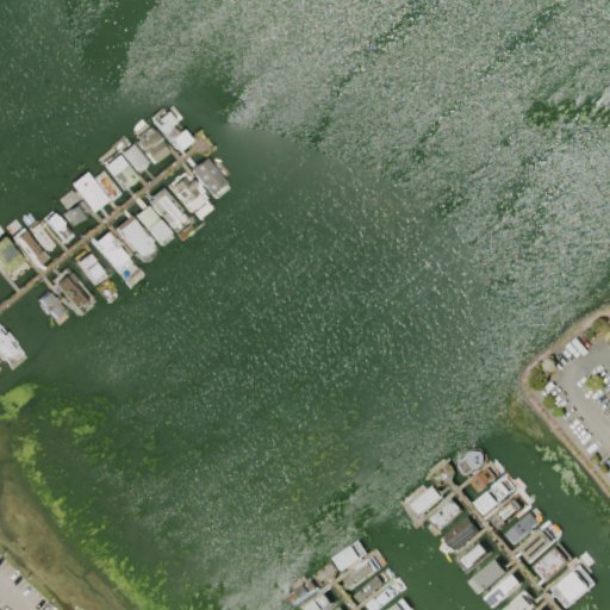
[(151,119),(176,150),(190,139),(166,109),(151,119)]
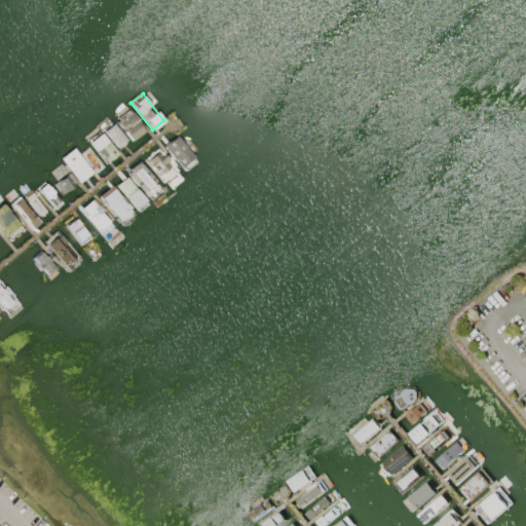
[(116,122),(130,142),(144,132),(129,113),(116,122)]
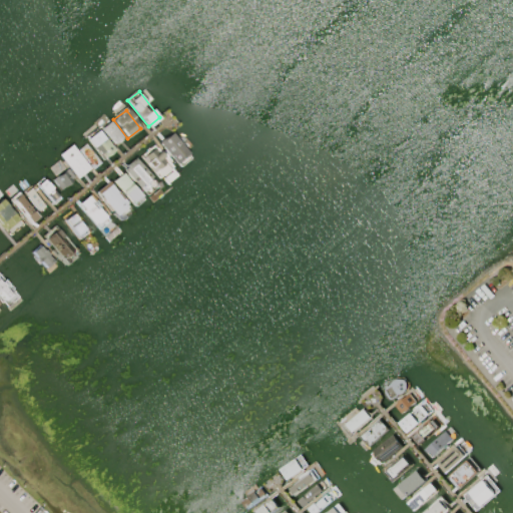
[(102,127),(115,144),(123,137),(110,120),(102,127)]
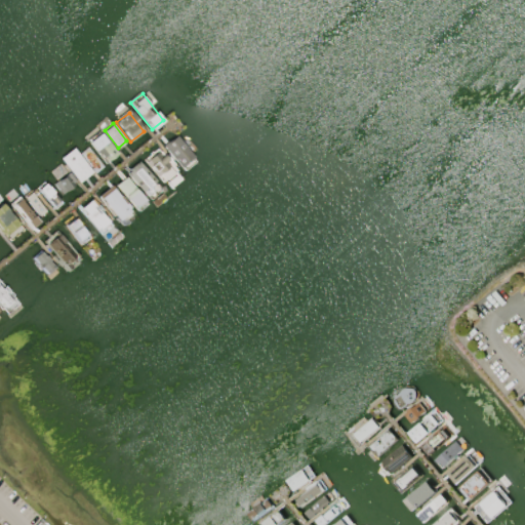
[(89,142),(106,163),(117,155),(101,132),(89,142)]
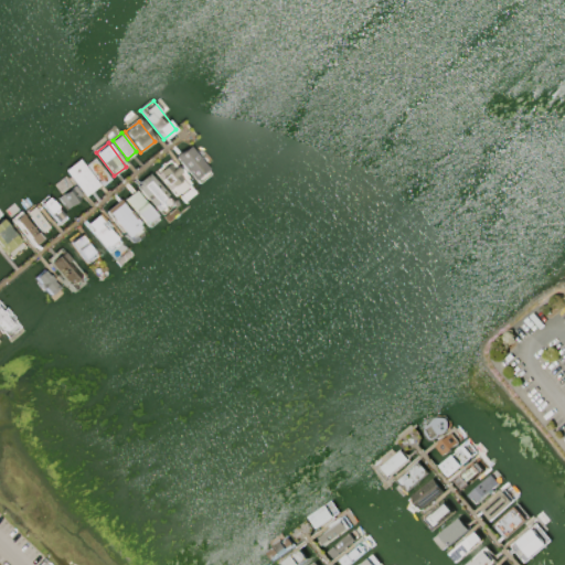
[(177,157),(193,179),(208,169),(190,147),(177,157)]
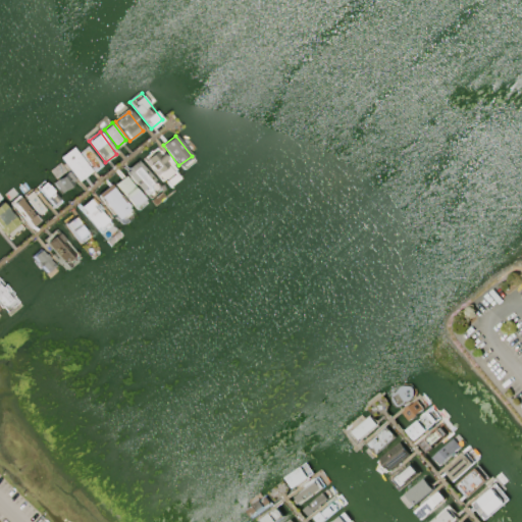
[(146,159),(162,181),(174,173),(158,150),(146,159)]
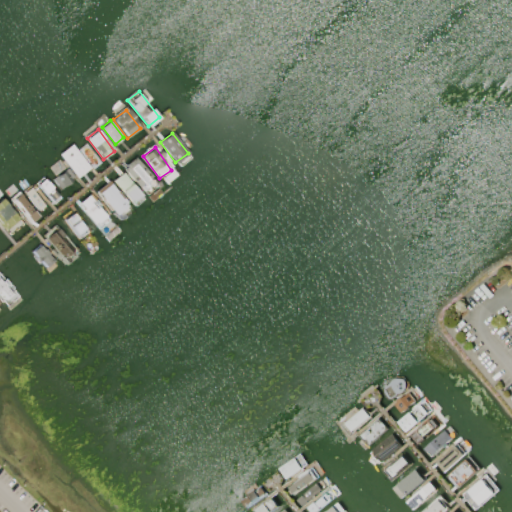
[(67,158),(83,178),(91,171),(75,152),(67,158)]
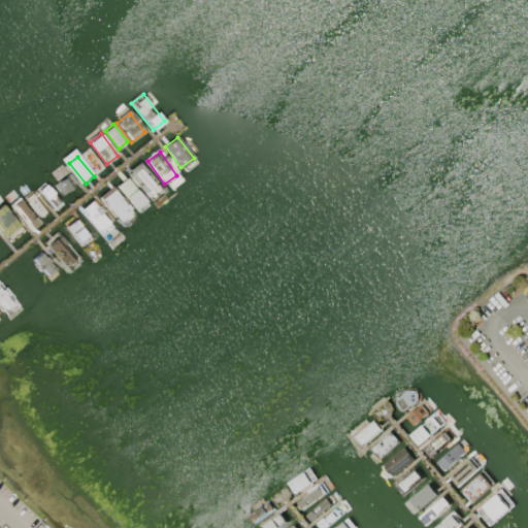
[(55,184),(64,197),(79,186),(63,163),(52,171),(59,182),(55,184)]
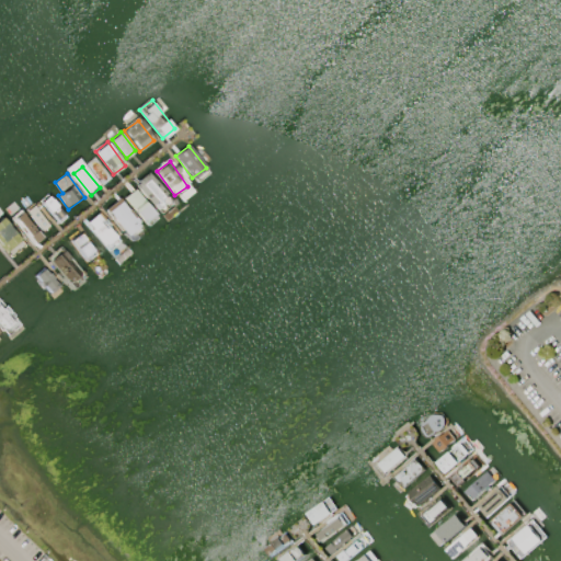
[(136,184),(158,212),(171,201),(149,173),(136,184)]
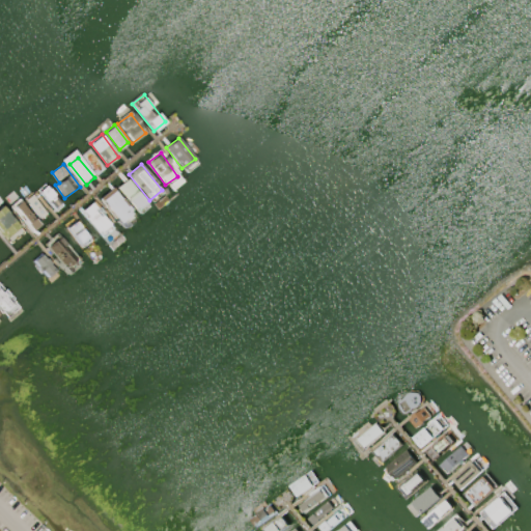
[(116,187),(137,211),(146,202),(126,178),(116,187)]
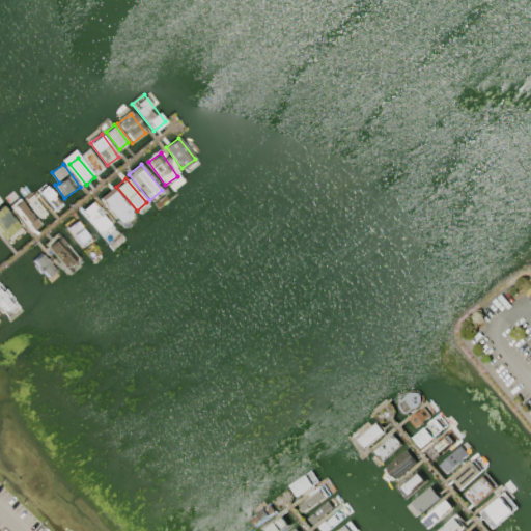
[(45,185),(37,191),(56,213),(63,206),(45,185)]
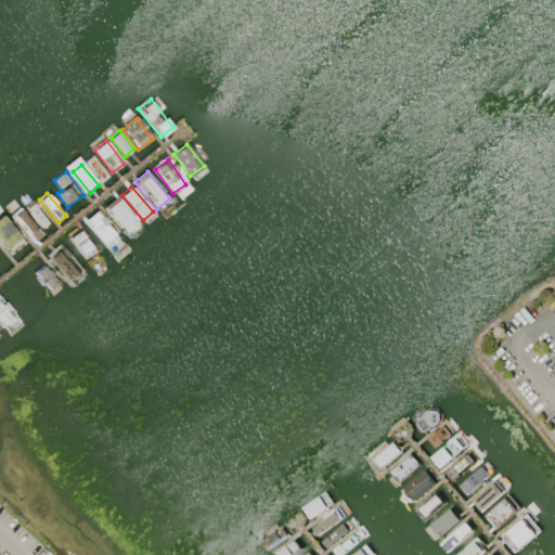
[(105,206),(126,233),(140,223),(119,196),(105,206)]
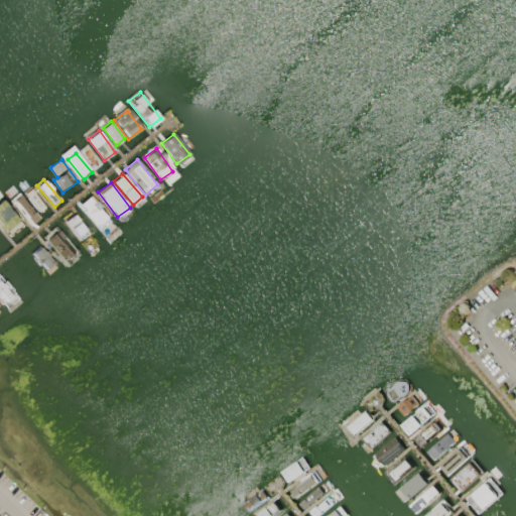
[(24,192),(38,213),(45,209),(31,188),(24,192)]
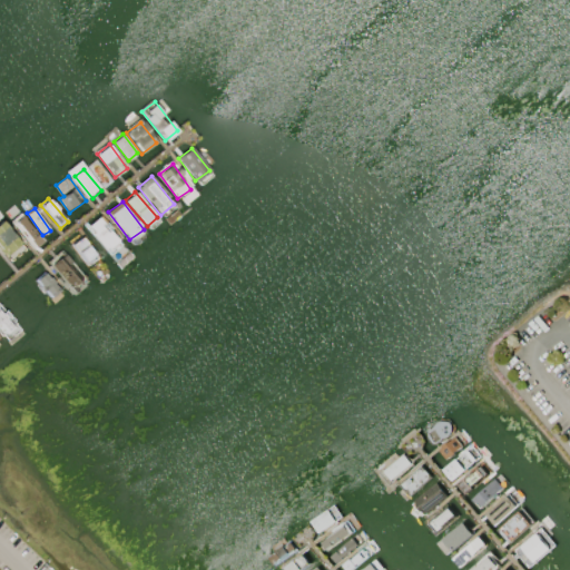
[(23,214),(15,220),(33,245),(42,238),(23,214)]
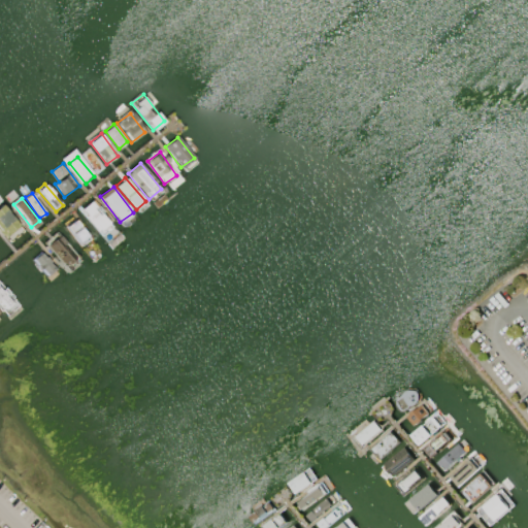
[(81,210),(102,236),(114,227),(93,200),(81,210)]
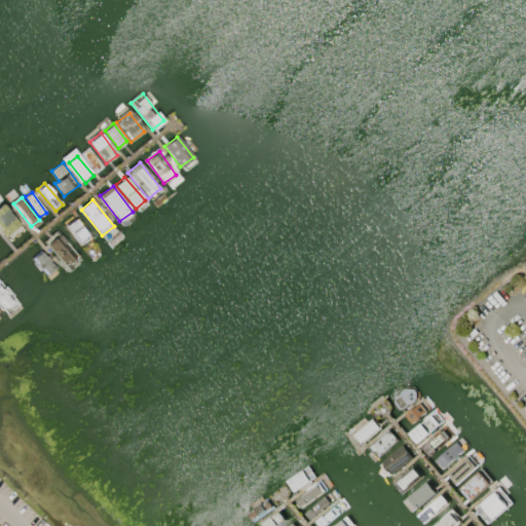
[(2,202),(0,203),(0,226),(11,240),(25,230),(2,202)]
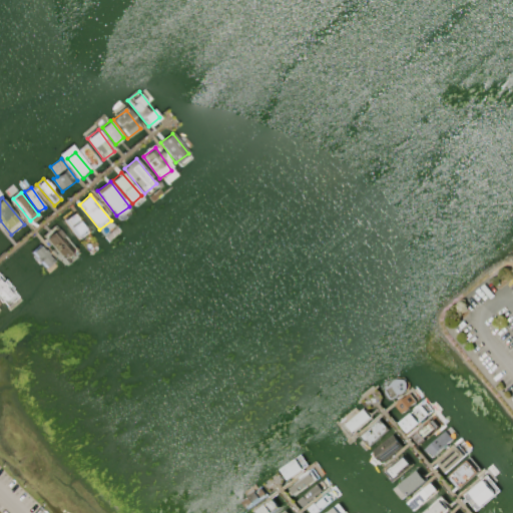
[(63,219),(80,242),(89,235),(72,212),(63,219)]
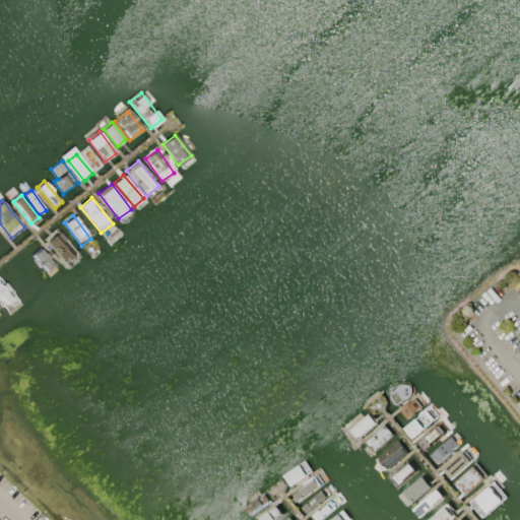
[(44,239),(67,266),(79,256),(56,229),(44,239)]
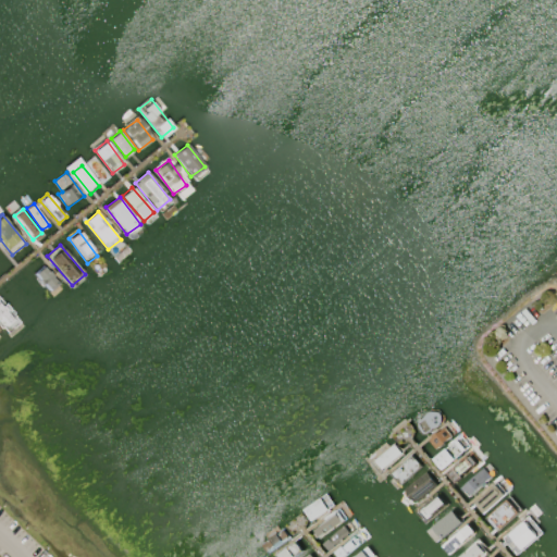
[(42,265),(34,274),(49,292),(59,283),(42,265)]
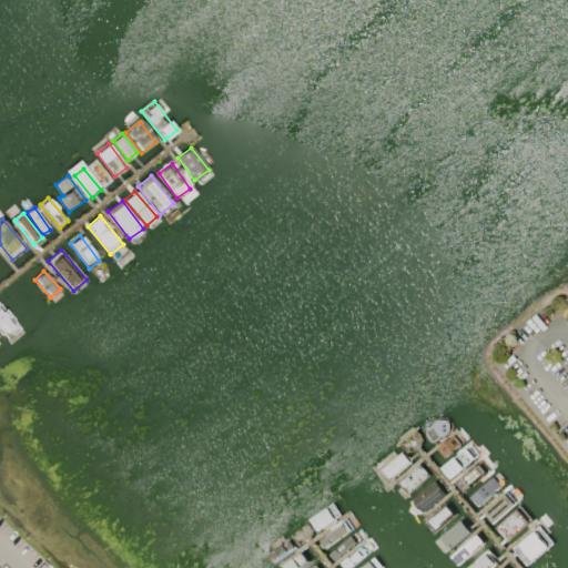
[(0,304),(0,331),(3,335),(16,325),(0,304)]
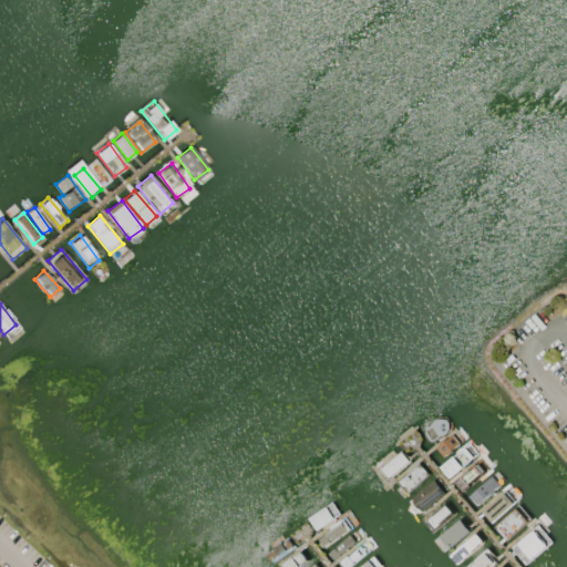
[(452,426),(432,441),(423,428),(442,413),(452,426)]
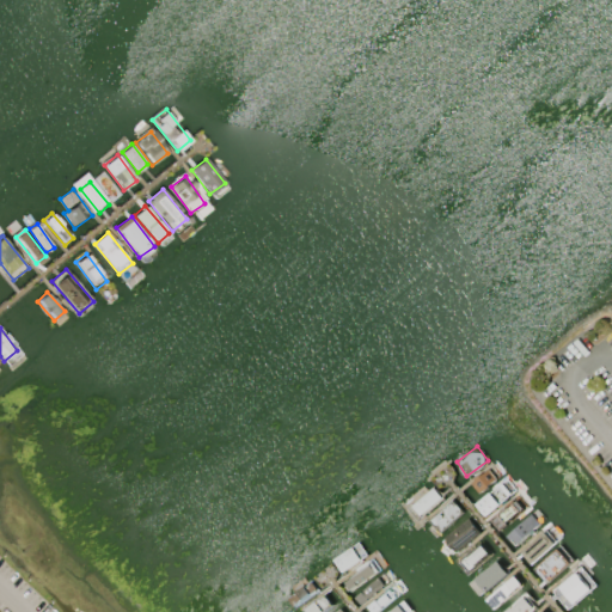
[(488,467),(497,478),(478,494),(470,483),(488,467)]
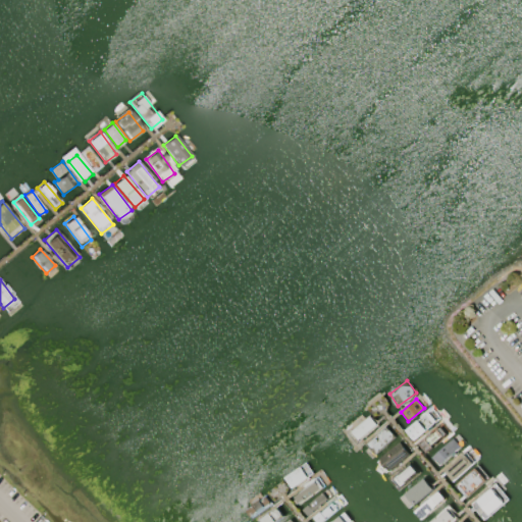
[(429,409),(438,420),(414,440),(405,429),(429,409)]
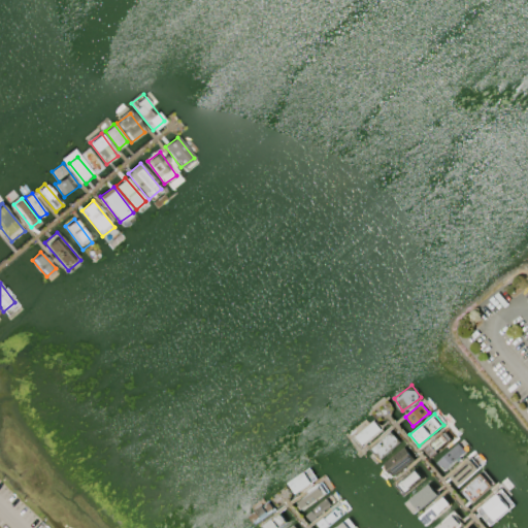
[(373,419),(382,429),(363,443),(355,434),(373,419)]
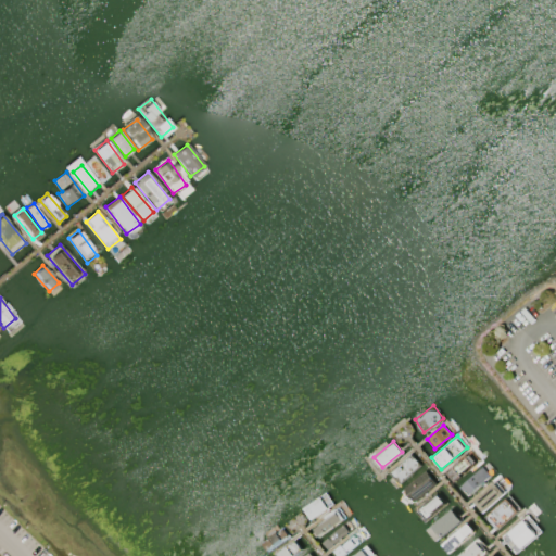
[(411,451),(420,462),(400,481),(389,470),(411,451)]
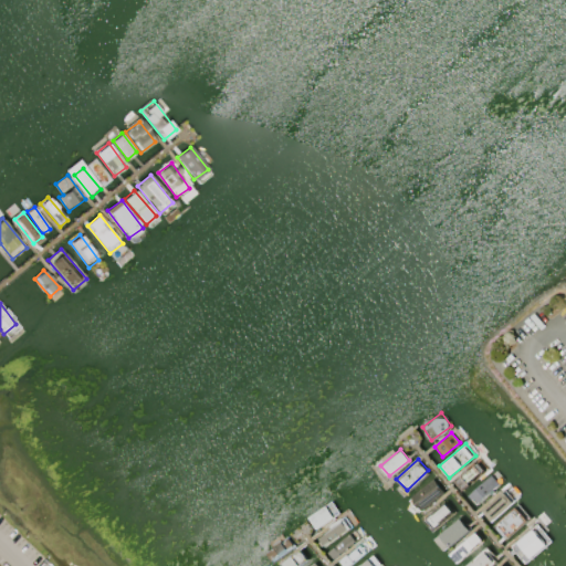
[(480,459),(489,469),(463,490),(456,480),(480,459)]
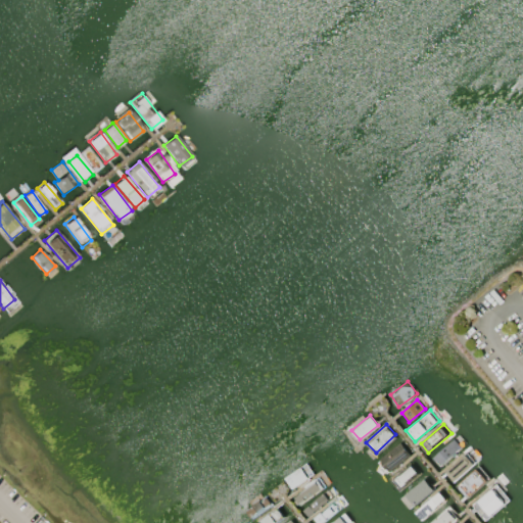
[(455,436),(463,445),(439,466),(431,457),(455,436)]
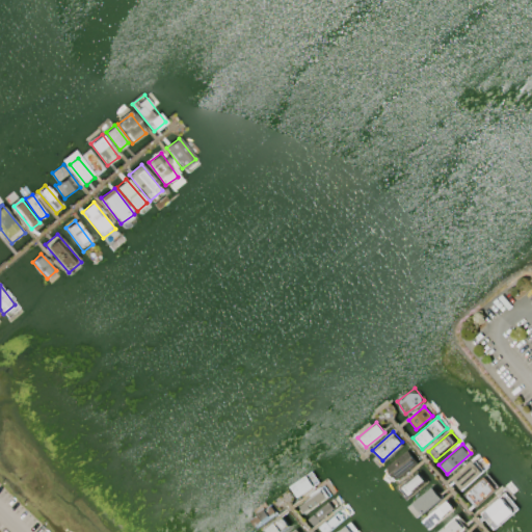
[(406,449),(417,461),(396,479),(386,467),(406,449)]
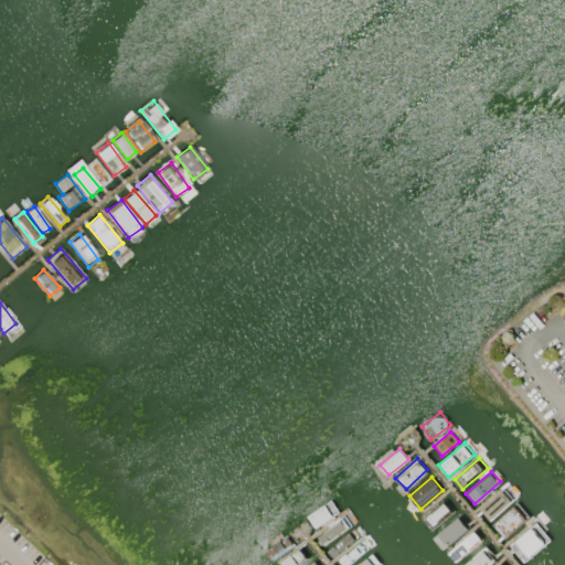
[(504,489),(514,500),(490,521),(480,510),(504,489)]
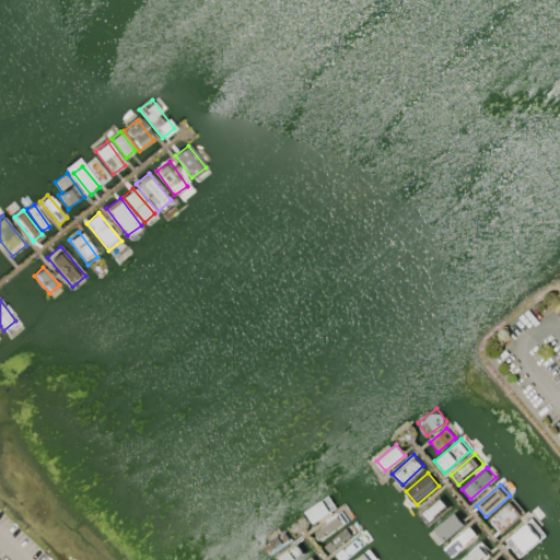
[(443,493),(452,504),(430,523),(420,511),(443,493)]
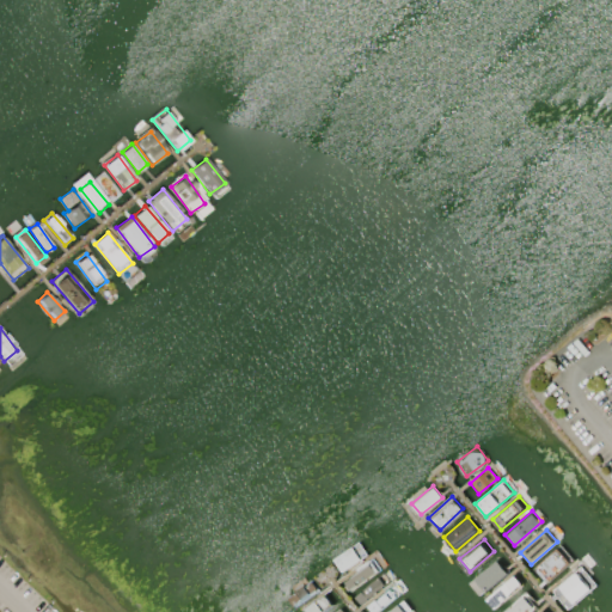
[(359,542),(367,555),(343,571),(334,558),(359,542)]
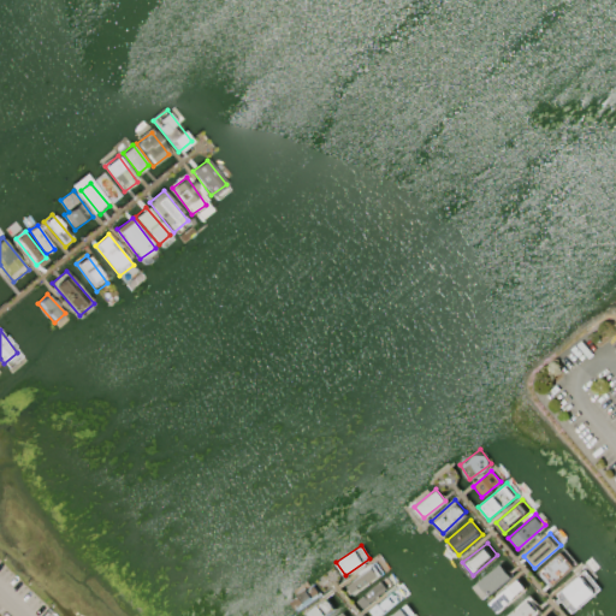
[(561,551),(573,564),(551,584),(539,570),(561,551)]
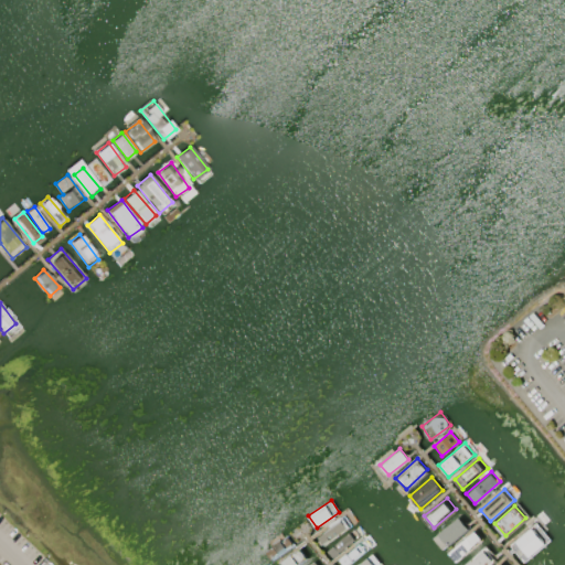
[(458,516),(469,528),(444,550),(434,539),(458,516)]
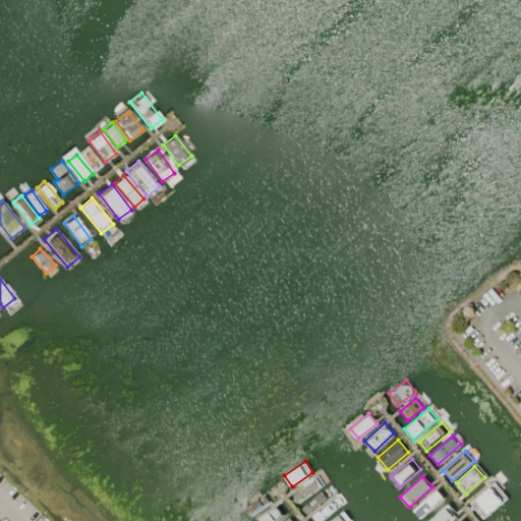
[(315,477),(322,487),(298,503),(292,494),(315,477)]
